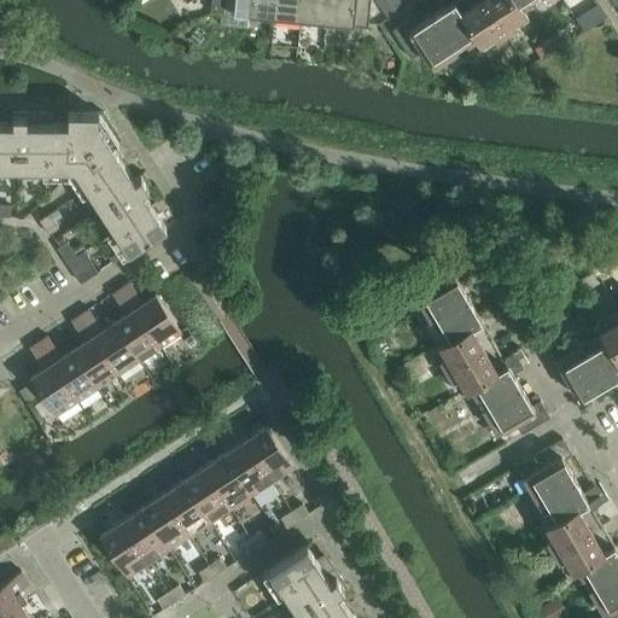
[(211,0),(210,12),(223,13),(225,0),(211,0)]
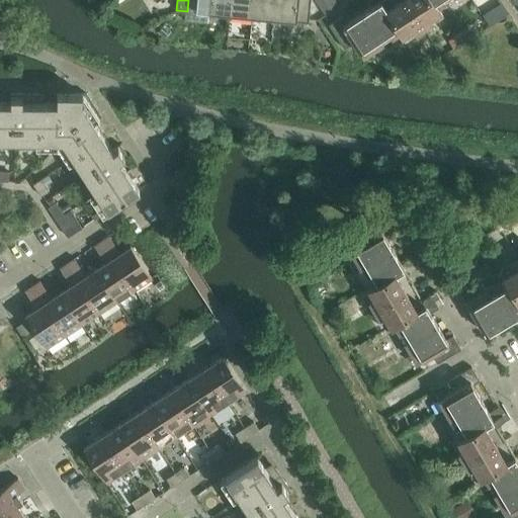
[(196,0),(195,11),(230,15),(231,0),(196,0)]
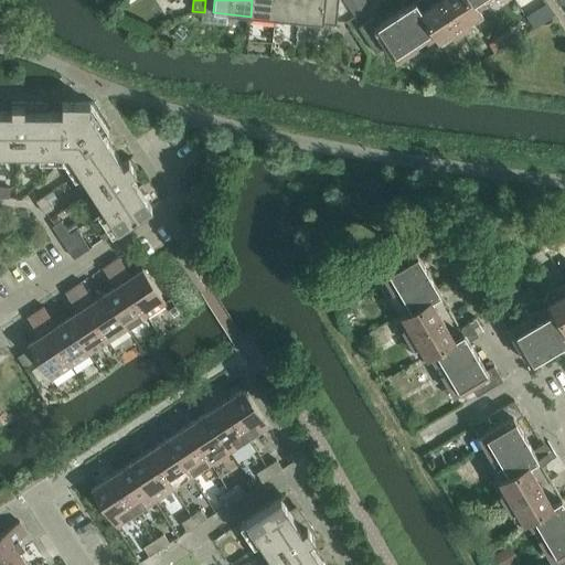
[(252,0),(251,17),(275,19),(276,0),(252,0)]
